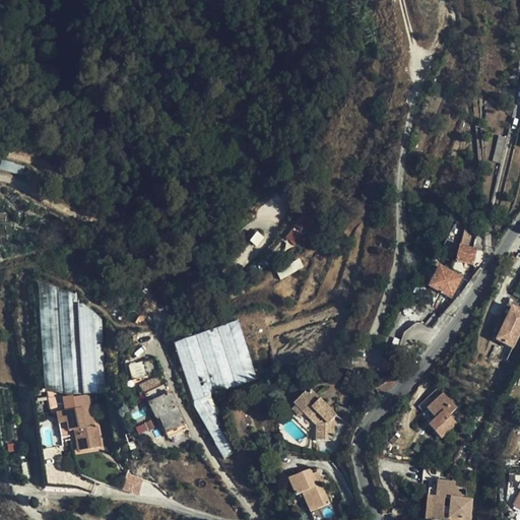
[(500,163),(507,137),(498,136),(492,160),(500,163)]
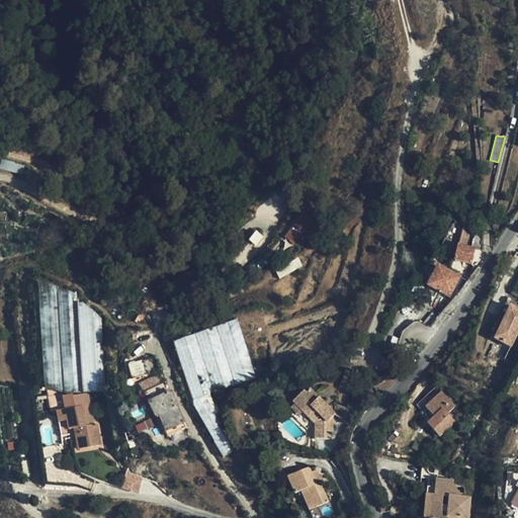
[(0,167),(9,169),(11,160),(0,157),(0,167)]
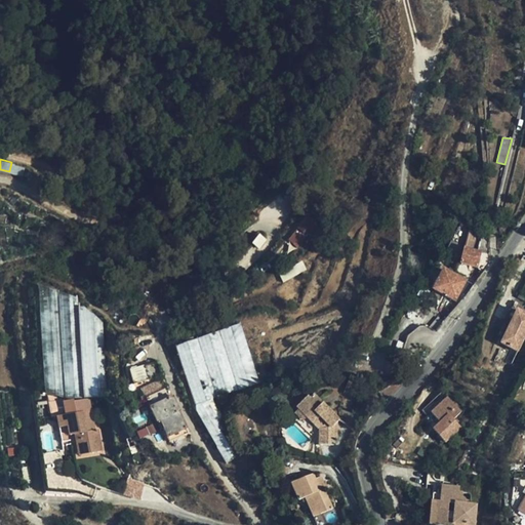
[(297,247),(318,226),(309,216),(288,238),(297,247)]
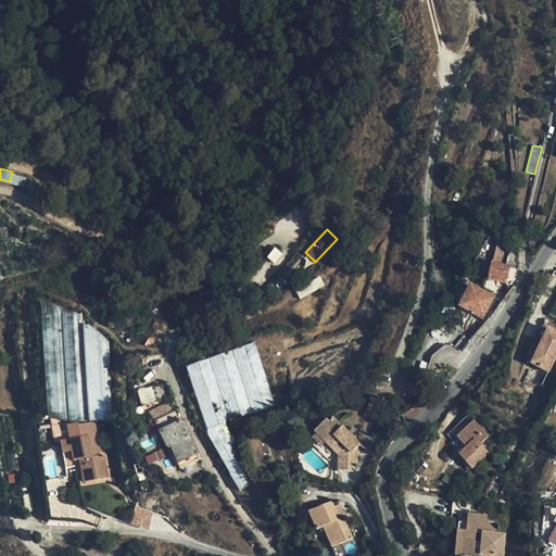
[(496,244),(492,264),(489,280),(505,285),(508,268),(500,266),(504,245),(496,244)]
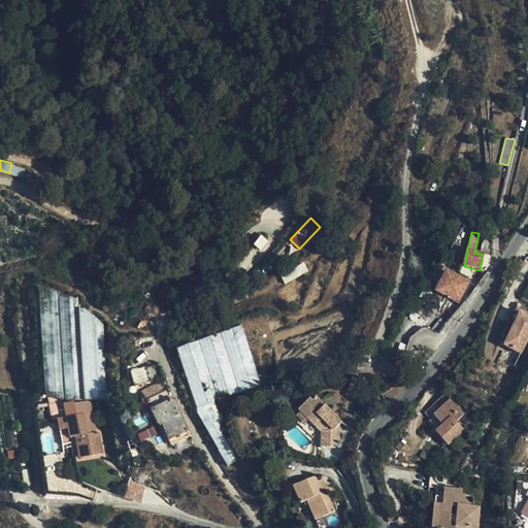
[(286,283),(308,271),(305,264),(282,275),(286,283)]
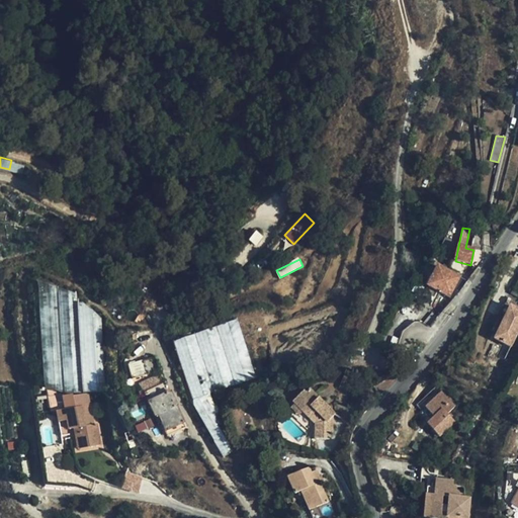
[(449,297),(459,278),(440,268),(430,287),(449,297)]
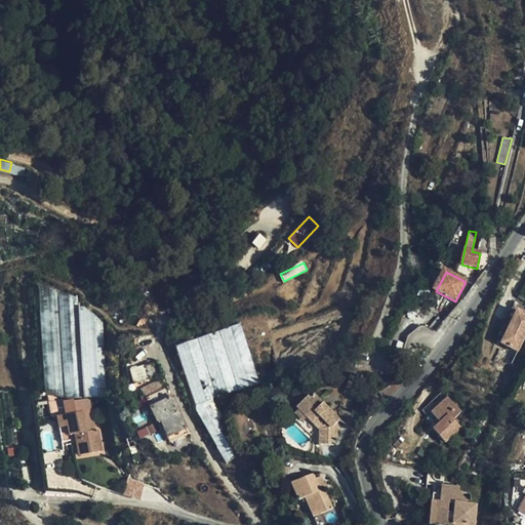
[(64,398),(58,293),(38,288),(46,394),(64,398)]
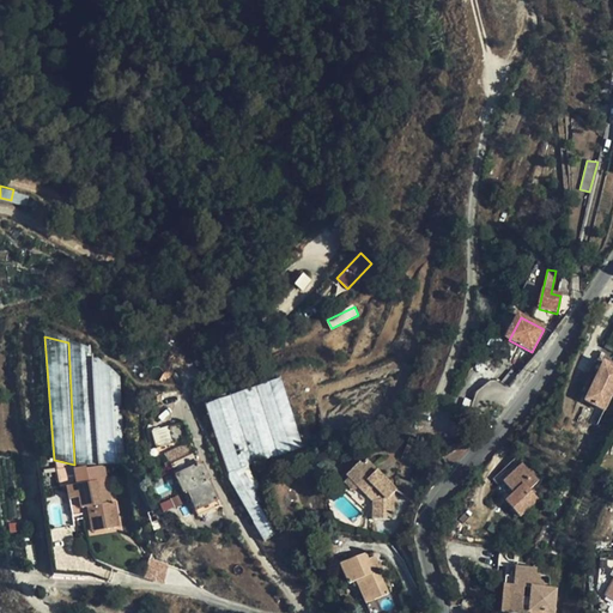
[(98,463),(93,358),(91,350),(68,343),(74,465),(98,463)]
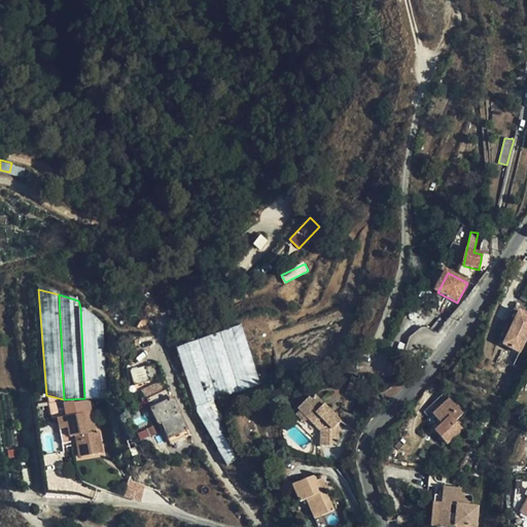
[(80,308),(84,398),(106,397),(102,322),(80,308)]
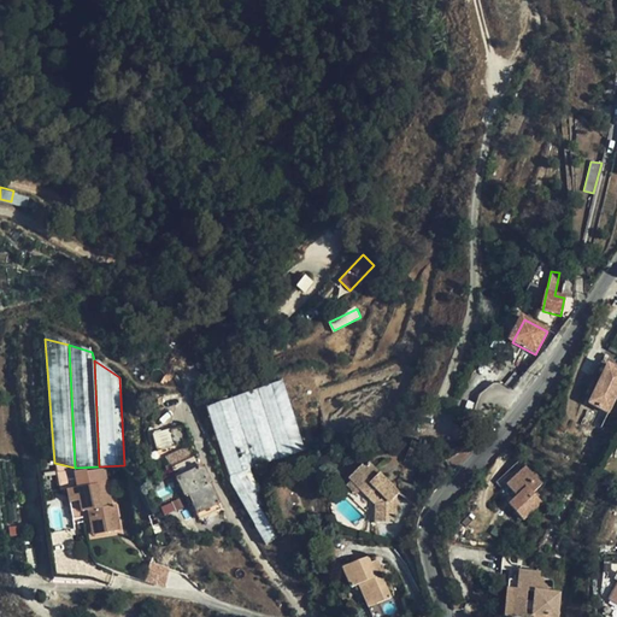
[(616,370),(607,366),(598,386),(589,405),(609,413),(616,395),(616,370)]
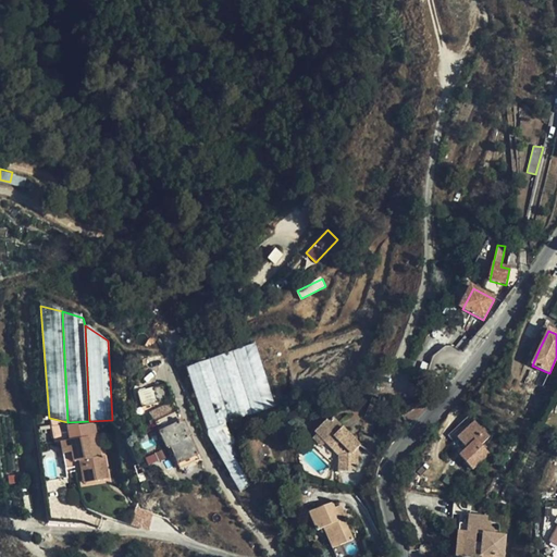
[(232,354),(252,415),(275,407),(255,346),(232,354)]
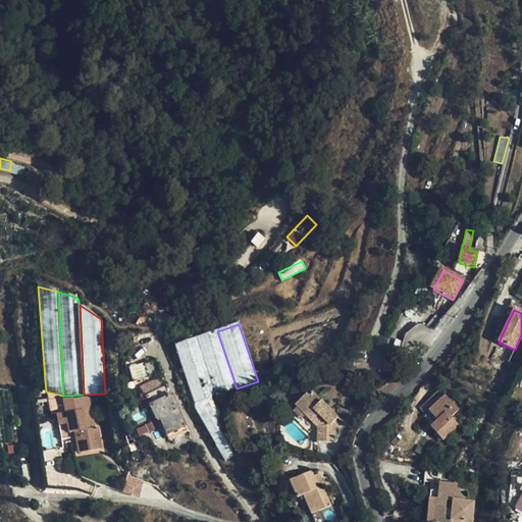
[(195,337),(213,396),(237,388),(217,331),(195,337)]
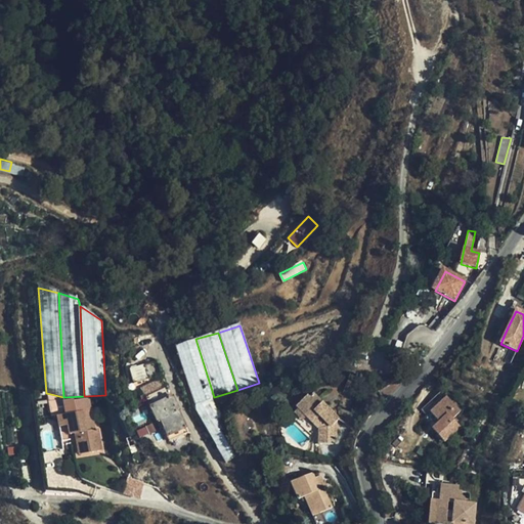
[(195,339),(175,346),(193,404),(214,397),(195,339)]
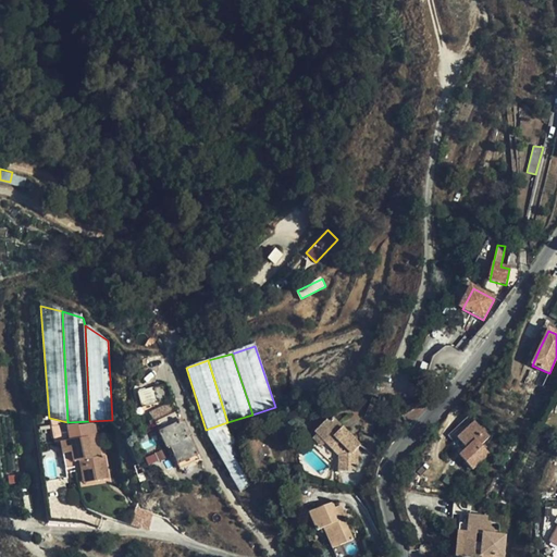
[(152,387),(138,392),(143,405),(157,399),(152,387)]
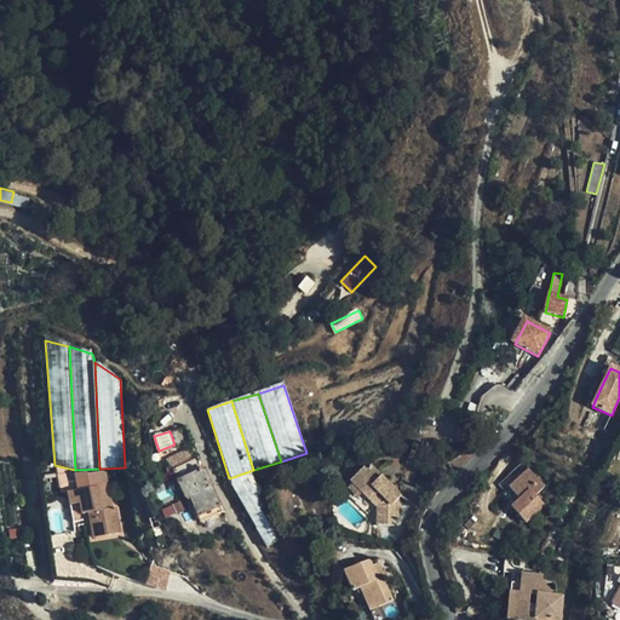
[(188,498),(197,517),(219,506),(210,487),(211,486),(197,458),(171,471),(184,499),(188,498)]
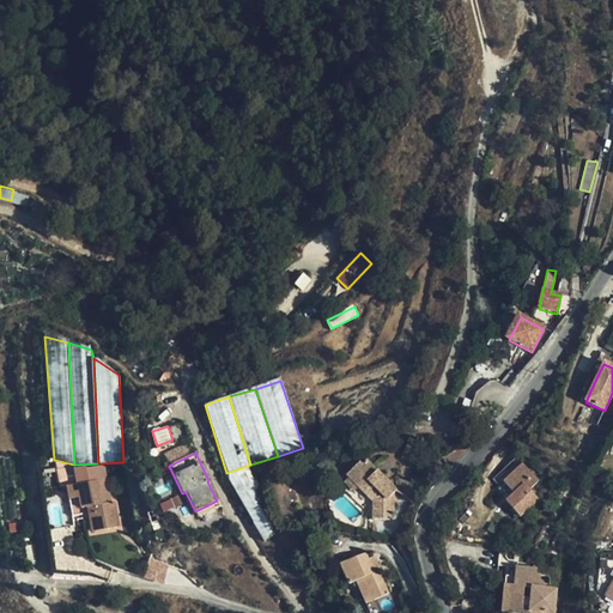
[(532,490),(541,479),(521,461),(503,481),(514,491),(504,502),(522,517),(540,497),(532,490)]
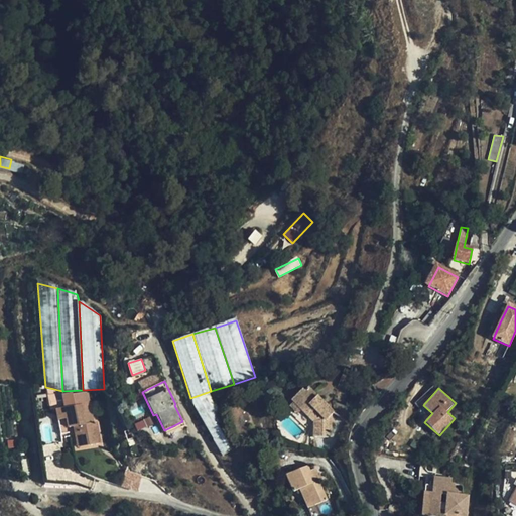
[(298,393),(290,402),(299,410),(314,422),(315,435),(329,435),(329,427),(331,427),(331,415),(334,412),(305,389),(301,395),(298,393)]
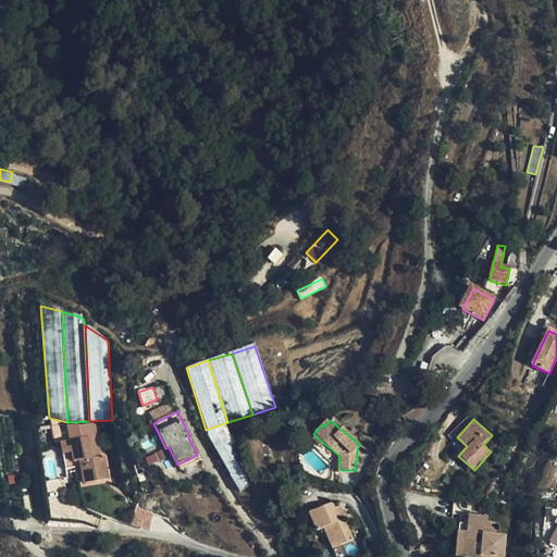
[(120,438),(128,437),(126,424),(118,425),(120,438)]
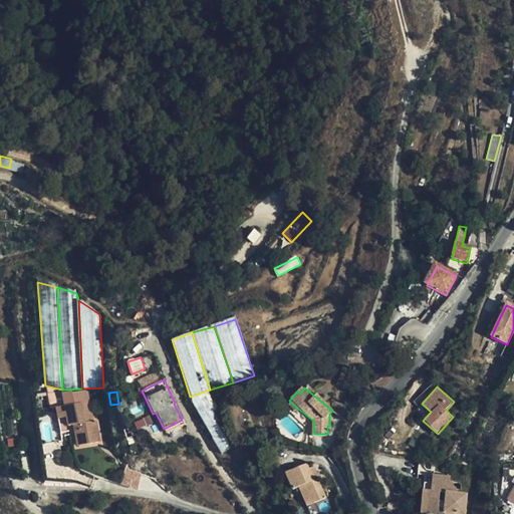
[(200,397),(190,403),(224,459),(234,453),(200,397)]
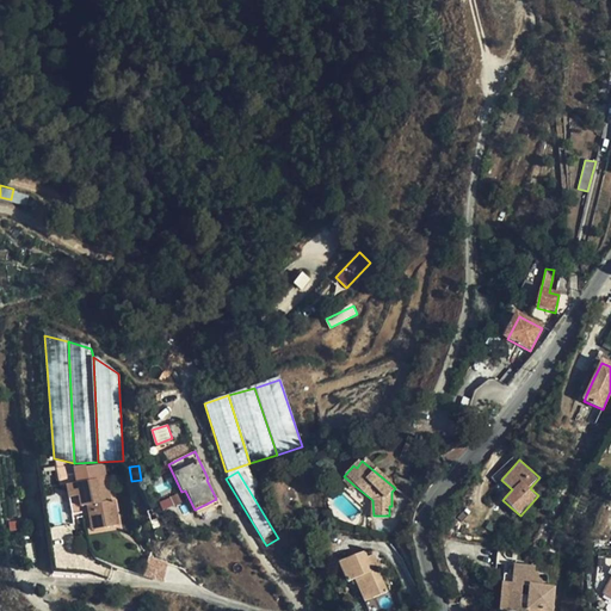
[(355,486),(344,476),(340,482),(350,491),(355,486)]
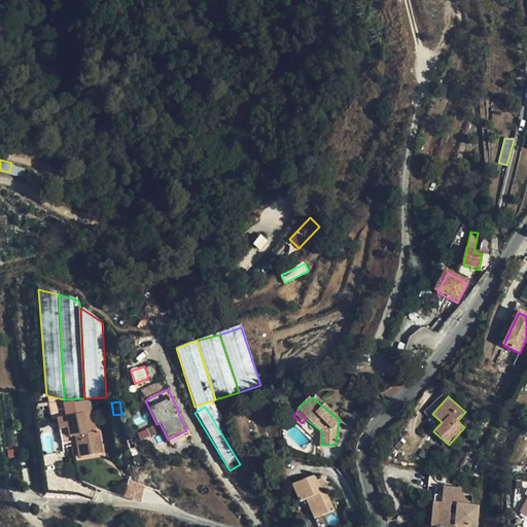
[(75,444),(77,453),(88,450),(90,456),(102,452),(98,436),(90,412),(55,421),(62,447),(75,444)]
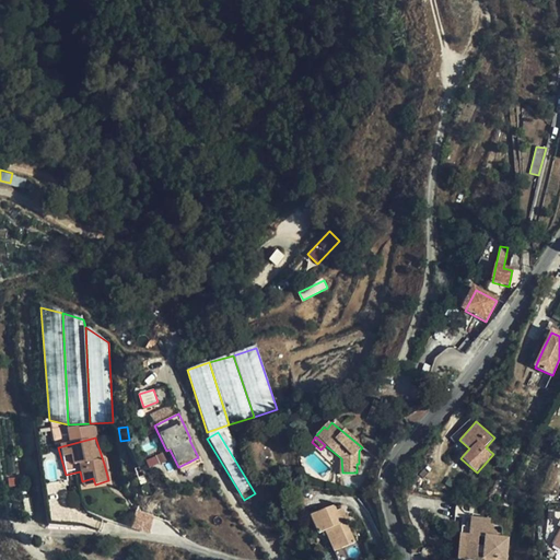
[(148,467),(167,461),(165,453),(146,459),(148,467)]
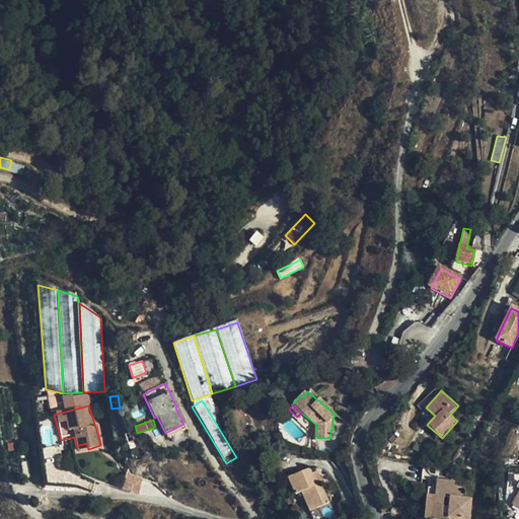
[(183,424),(165,433),(168,438),(186,429),(183,424)]
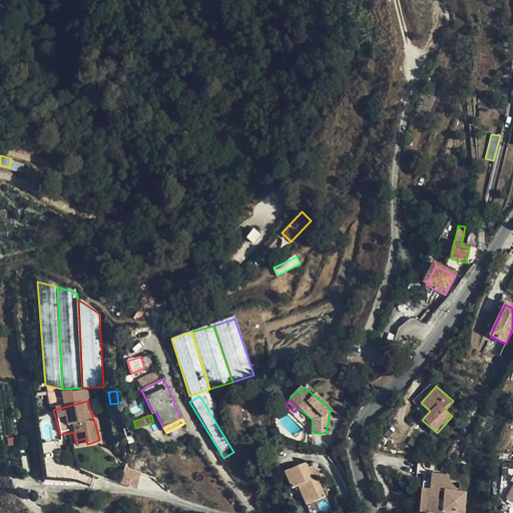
[(131,437),(129,429),(123,430),(126,438),(131,437)]
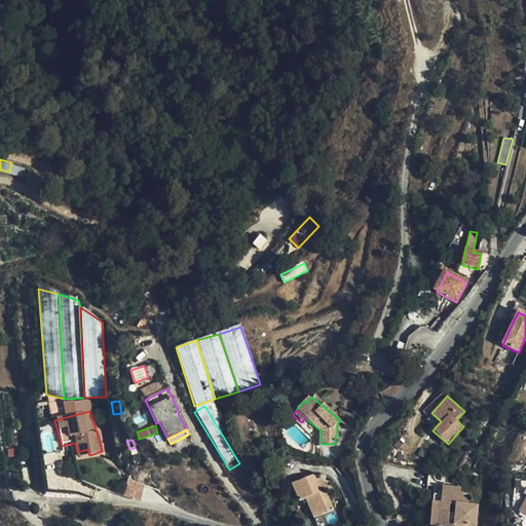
[(87,449),(77,452),(79,458),(89,455),(87,449)]
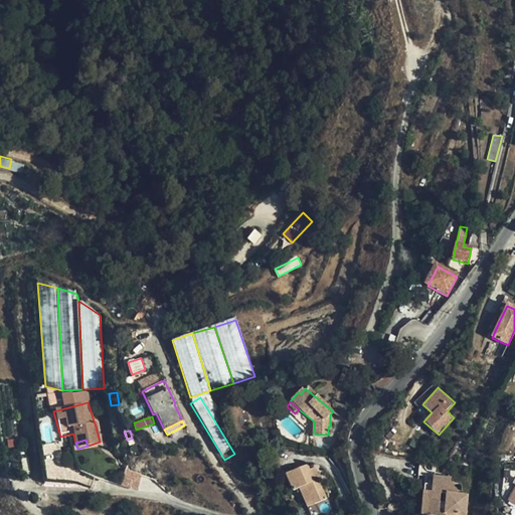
[(321,497),(313,478),(315,477),(309,465),(303,467),(302,463),(282,472),(289,489),(295,486),(303,505),(321,497)]
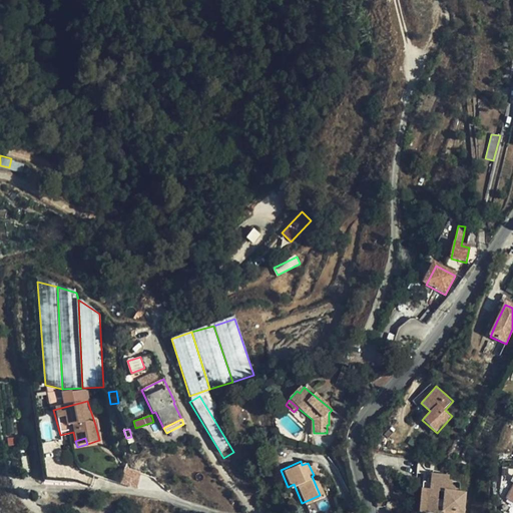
[(428,462),(413,461),(412,474),(425,475),(426,475),(428,462)]
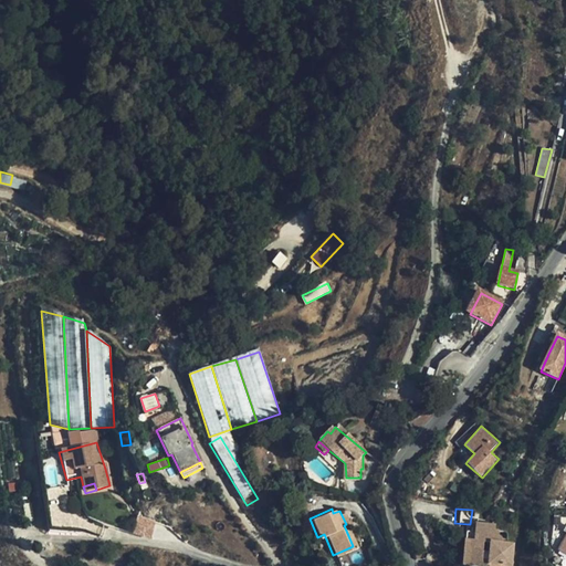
[(500,538),(499,537),(498,536),(496,536),(495,535),(494,535),(495,531),(491,531),(491,526),(472,524),(471,534),(474,534),(474,542),(471,542),(467,541),(465,551),(469,551),(468,565),(498,565),(499,565),(507,565),(510,544),(503,543),(500,543),(500,542),(500,541),(500,540),(500,538)]
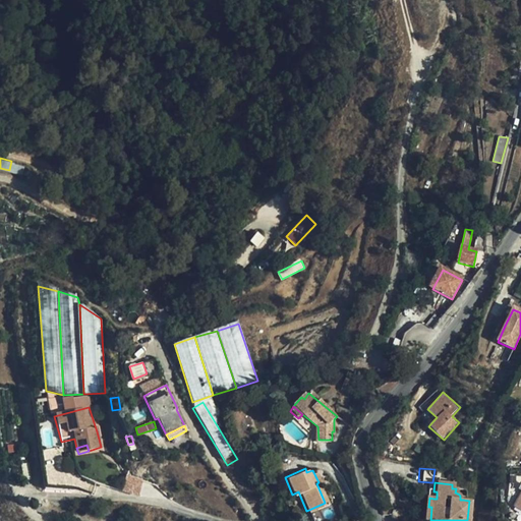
[(423,520),(430,520),(431,507),(428,507),(429,498),(426,498),(423,520)]
